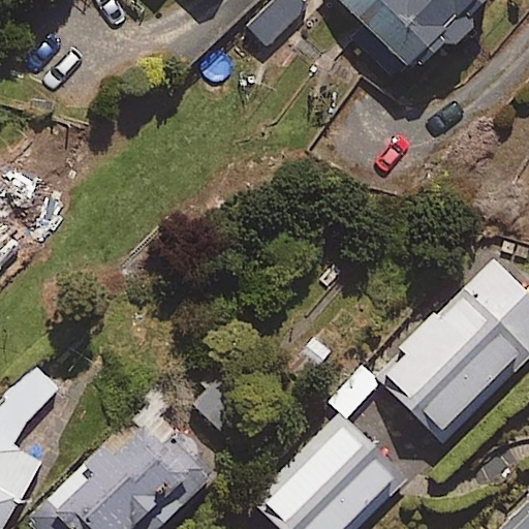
[(478,0),(338,0),(368,29),(356,40),(390,73),(407,56),(415,65),(478,0)]
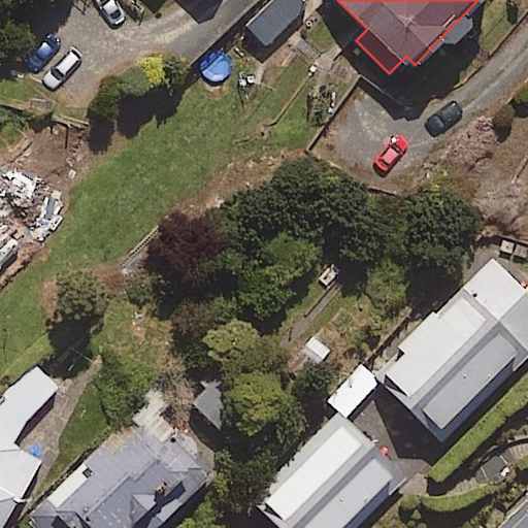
[(0,263),(19,244),(2,229),(0,231),(0,263)]
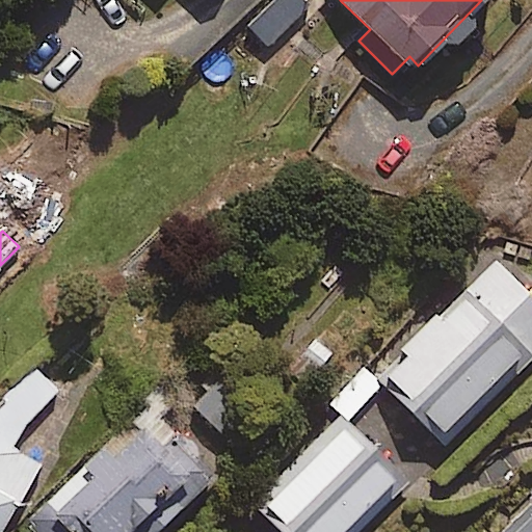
[(531,347),(531,295),(493,259),(439,315),(432,309),(372,373),(444,441),(531,347)]
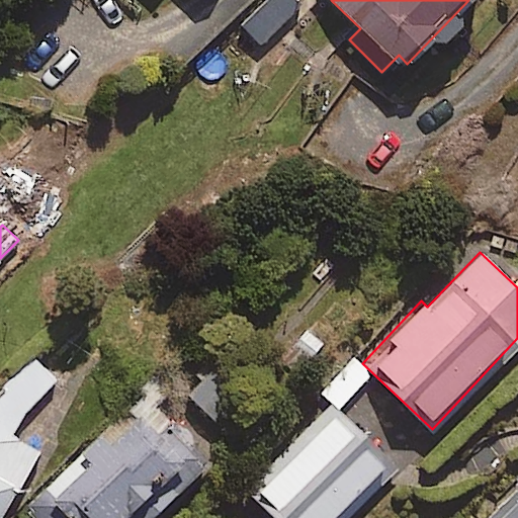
[(14,433),(54,374),(28,358),(0,400),(0,510),(40,450),(14,433)]
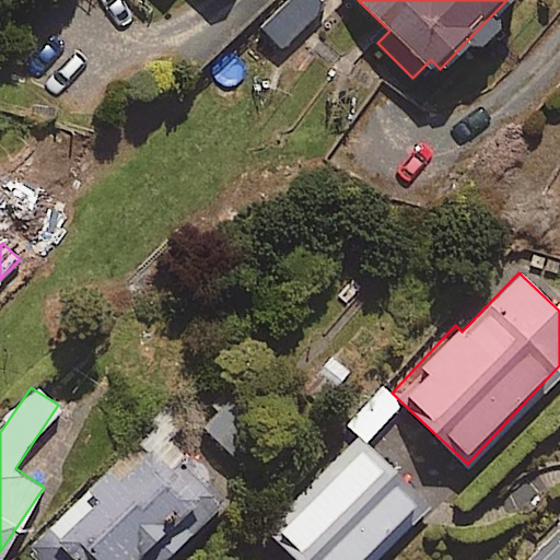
[(153,559),(220,493),(150,426),(45,533),(71,559),(153,559)]
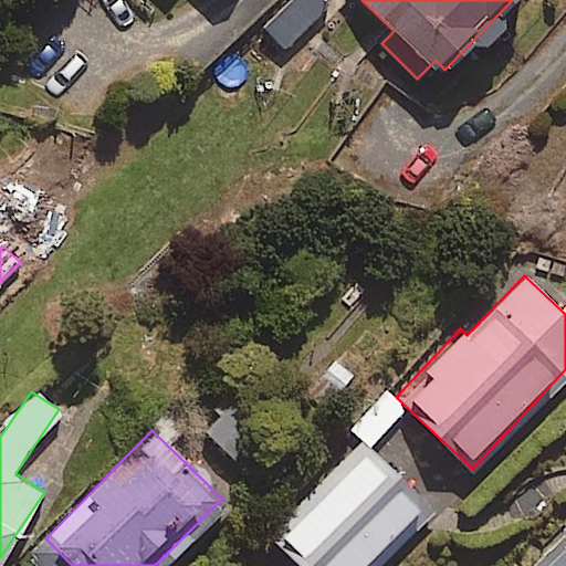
[(369,565),(427,509),(360,443),(270,535),(301,565),(369,565)]
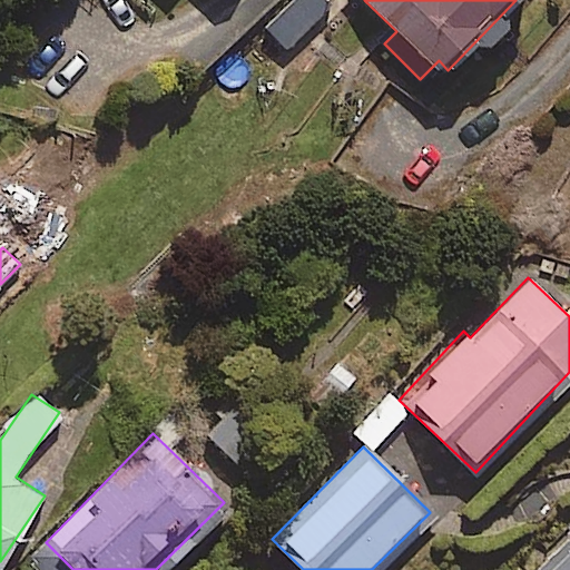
[(569,569),(569,534),(533,569),(569,569)]
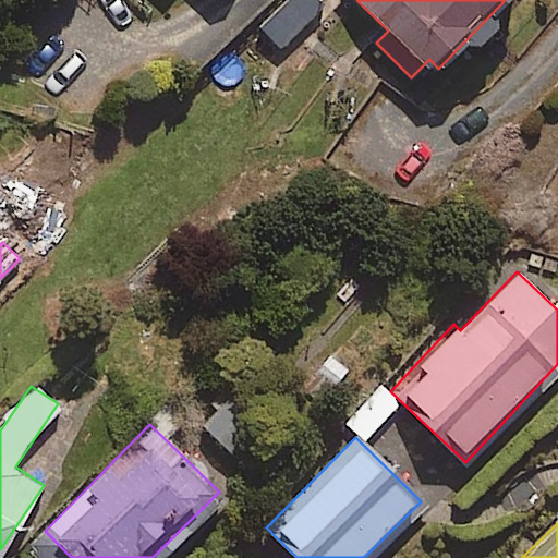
All buildings are outlined.
